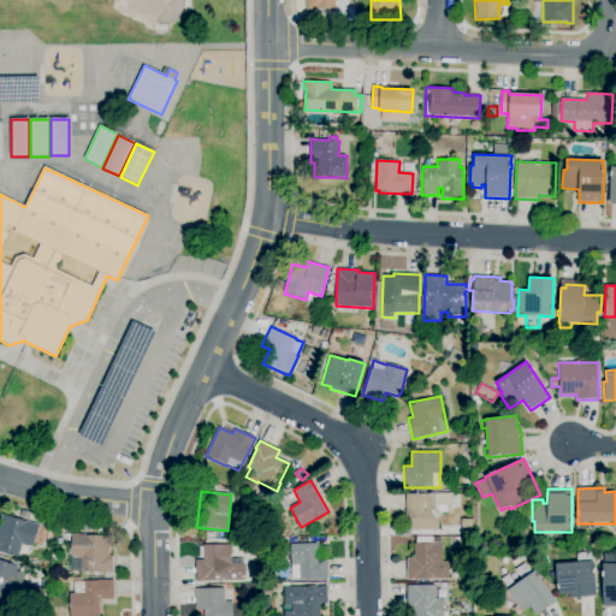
[(406,531),(406,495),(452,493),(452,514),(438,514),(438,531),(406,531)]
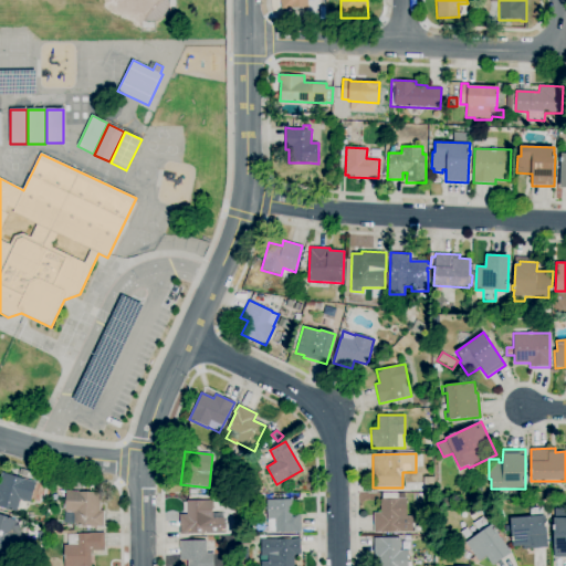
[(27,478),(18,475),(20,469),(29,471),(27,478)]
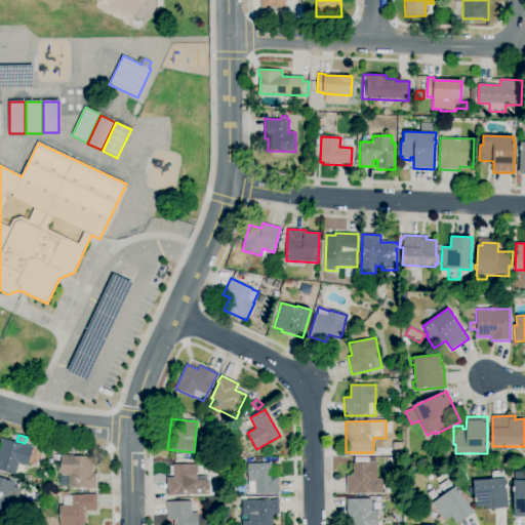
[(15,476),(0,471),(0,444),(2,438),(22,444),(22,443),(34,447),(33,448),(41,450),(37,466),(29,463),(28,466),(19,463),(15,476)]
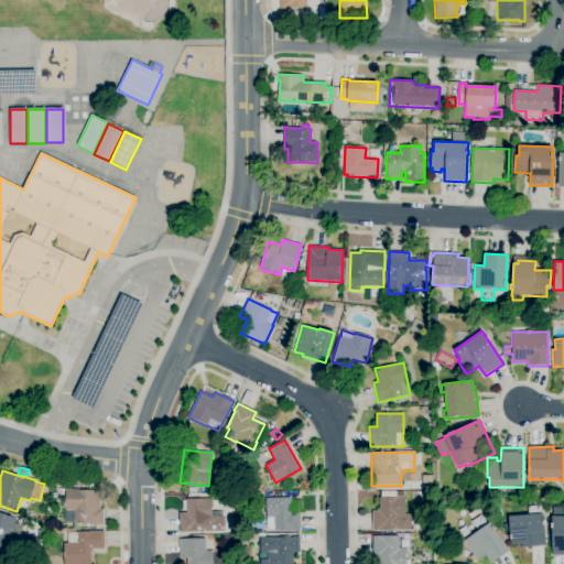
[(432,491),(422,491),(422,476),(432,476),(432,491)]
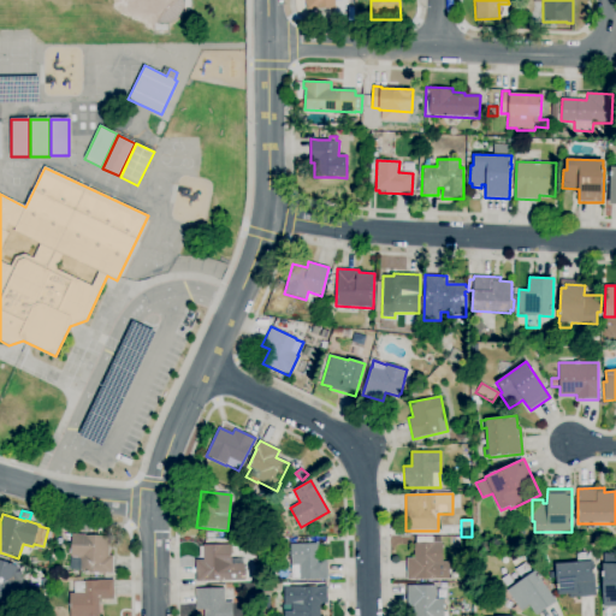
[(112,574),(81,573),(81,570),(70,570),(72,534),(81,534),(81,525),(92,525),(90,535),(110,537),(110,556),(113,556),(112,574)]
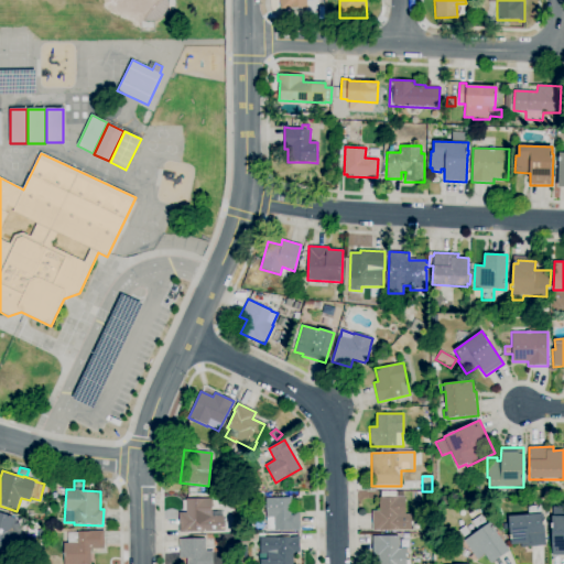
[(273,532),(273,531),(267,531),(267,498),(292,497),(292,511),(300,511),(300,531),(273,532)]
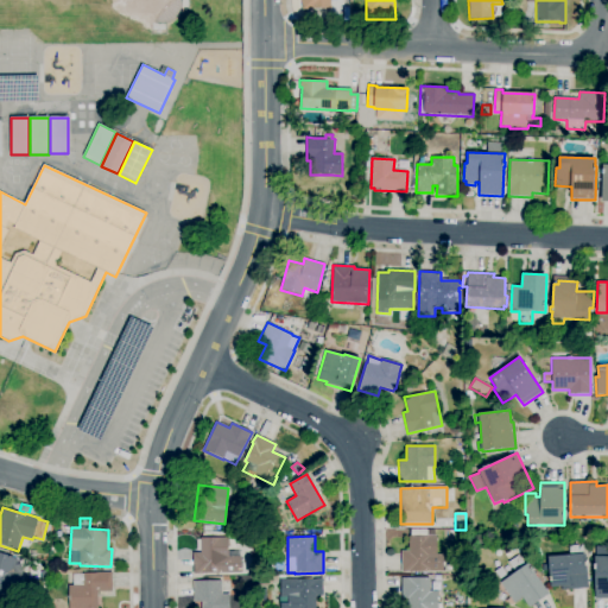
[(401,572),(400,551),(409,551),(409,542),(409,536),(437,536),(437,555),(443,555),(443,571),(401,572)]
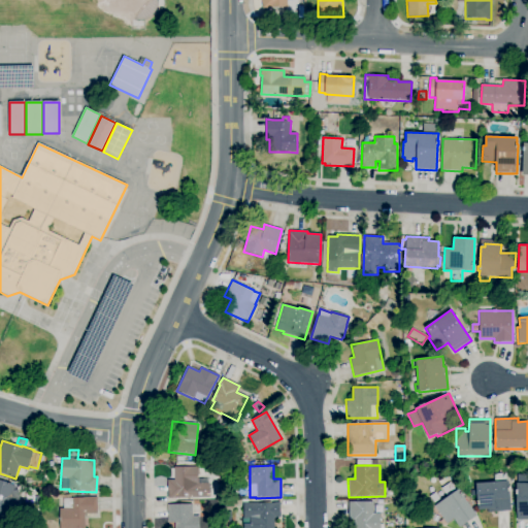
[(168,499),(167,480),(174,480),(173,467),(198,466),(199,480),(208,480),(208,484),(209,484),(209,498),(168,499)]
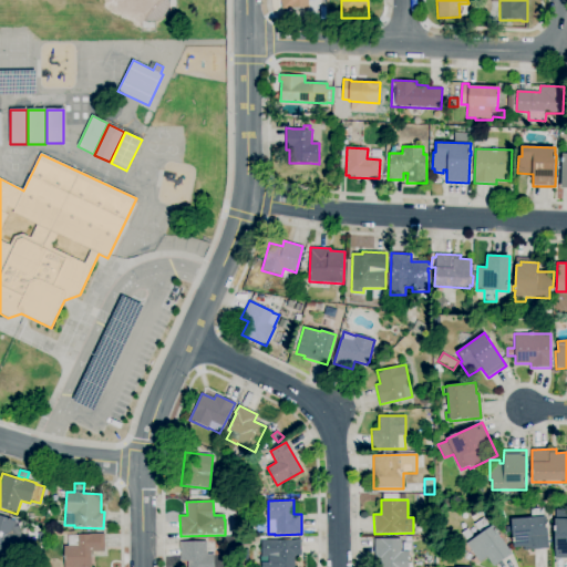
[(524,550),(523,548),(513,548),(511,519),(532,517),(531,509),(544,508),(544,516),(546,516),(548,549),(524,550)]
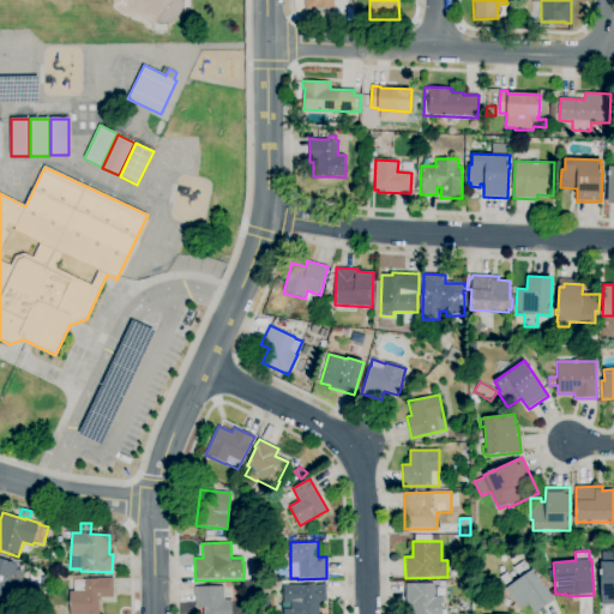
[(16,603),(0,597),(0,558),(16,564),(18,566),(20,569),(22,572),(23,575),(23,577),(23,578),(23,581),(16,603)]
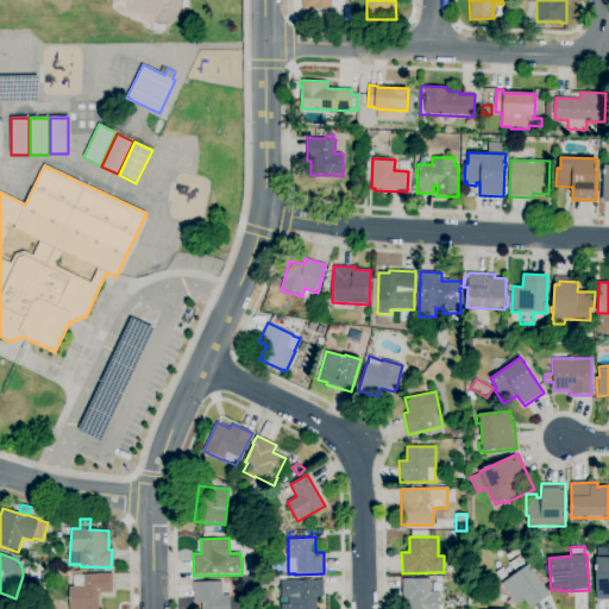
[(531,608),(523,598),(515,604),(501,584),(516,573),(509,563),(520,557),(526,566),(529,564),(551,596),(531,608)]
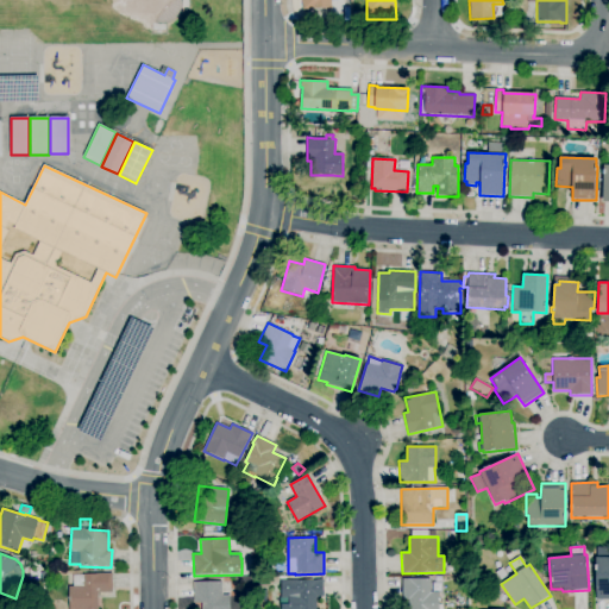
[(608,601),(595,601),(595,558),(608,558),(608,601)]
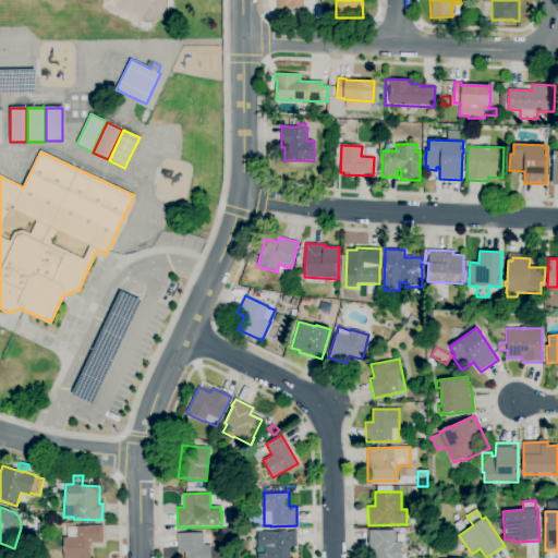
[(459,532),(453,525),(460,520),(465,528),(459,532)]
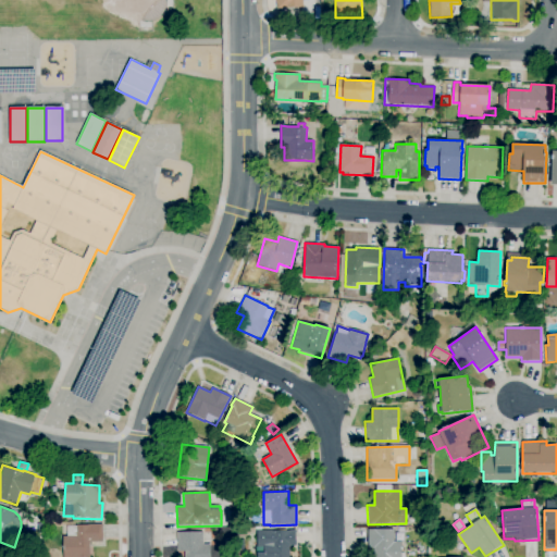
[(62,556),(62,536),(67,536),(66,527),(76,527),(76,525),(87,525),(87,524),(102,524),(102,542),(89,543),(89,556),(62,556)]
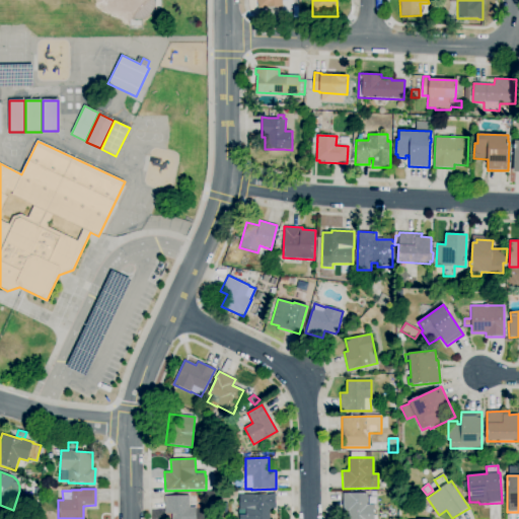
[(348,518),(348,511),(343,511),(343,494),(367,493),(367,505),(373,505),(373,518),(348,518)]
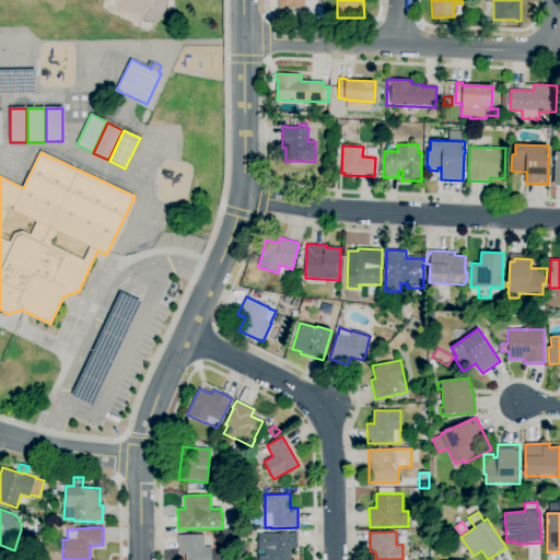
[(291,559),(257,559),(257,557),(257,550),(258,550),(257,534),(279,534),(279,533),(288,533),(288,534),(298,534),(298,550),(291,550),(291,559)]
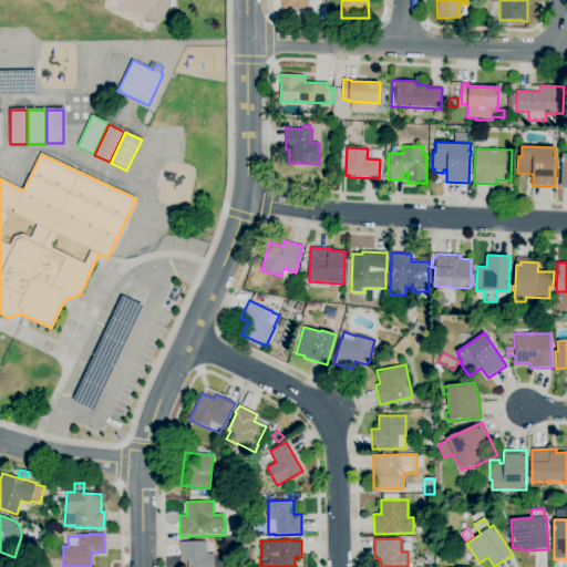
[(188,566),(188,563),(181,563),(181,542),(206,542),(206,543),(214,543),(214,566),(188,566)]
